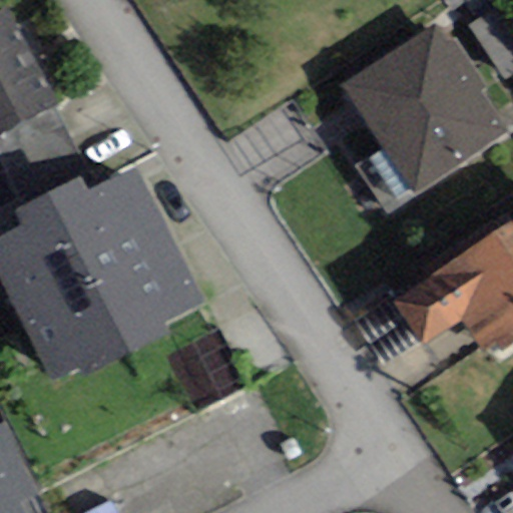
[(56,103),(6,7),(0,10),(0,132),(50,106),(56,103)]
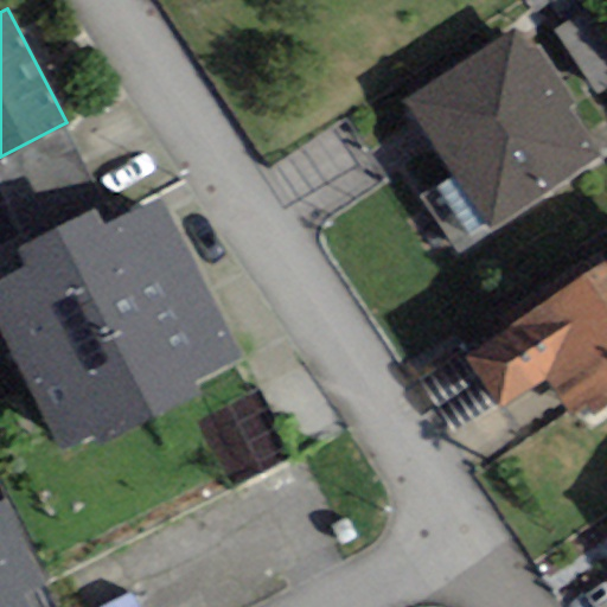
[(606,34),(588,8),(554,32),(598,95),(606,88),(606,34)]
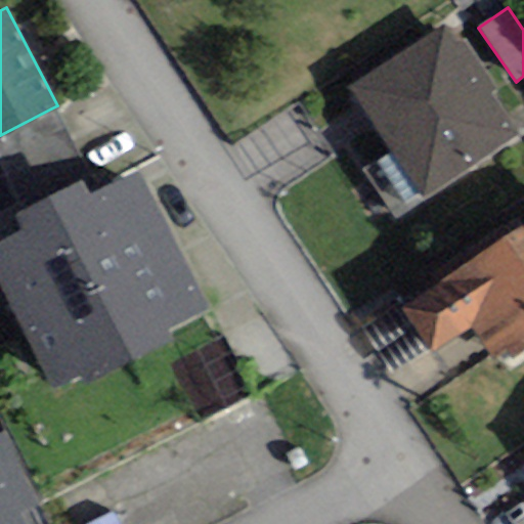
[(442,24),(348,87),(423,198),(518,133),(490,93),(498,89),(464,39),(456,44),(442,24)]
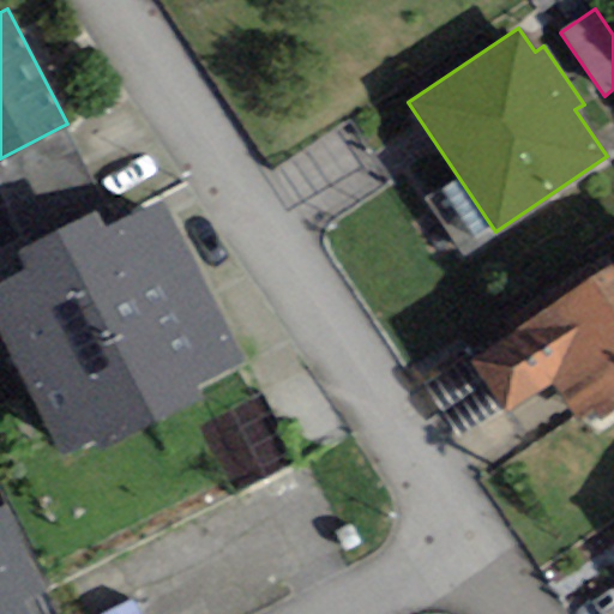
[(60,127),(0,158),(0,196),(26,248),(95,212),(103,210),(60,127)]
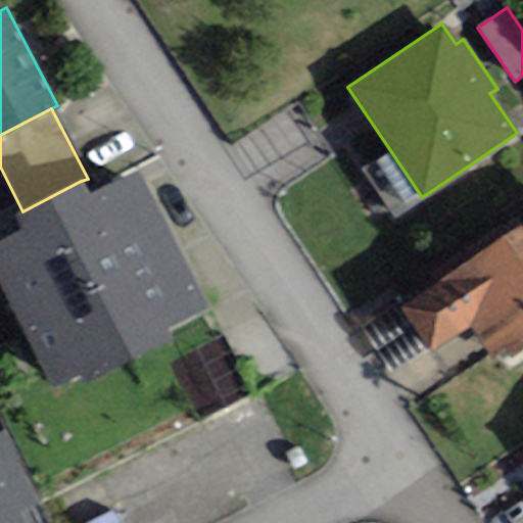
[(89,371),(93,380),(173,338),(169,329),(206,310),(134,173),(89,196),(81,181),(22,211),(15,216),(24,230),(0,241),(0,287),(53,389),(89,371)]
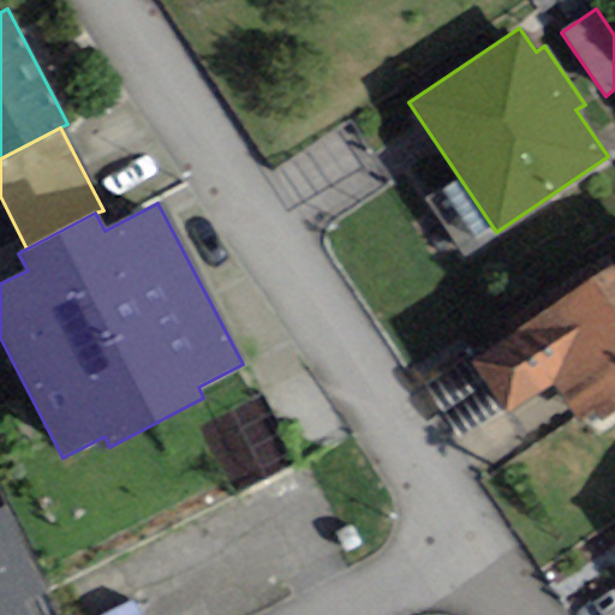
[(614,266),(465,363),(465,365),(496,413),(502,422),(556,387),(585,431),(614,412),(614,266)]
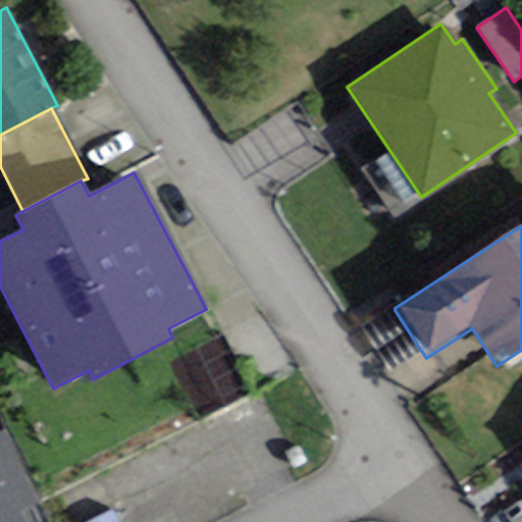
[(421,351),(395,310),(363,331),(388,371),(421,351)]
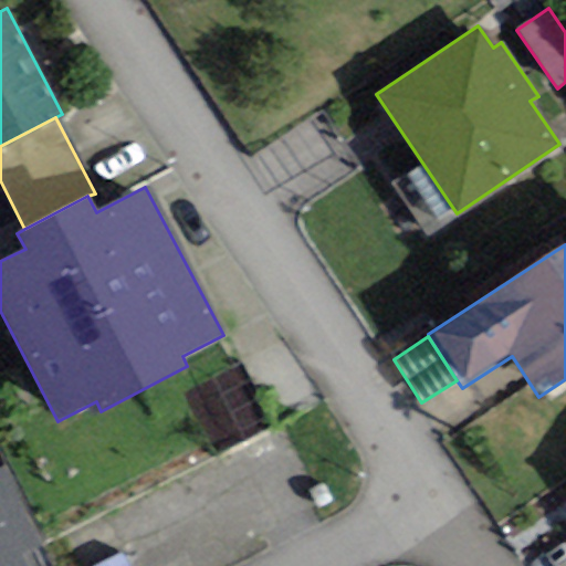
[(3,465),(0,465),(0,565),(29,565),(24,555),(43,546),(3,465)]
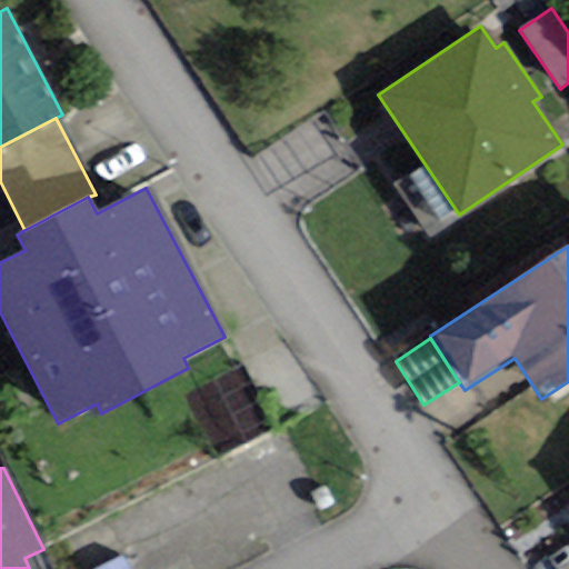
All buildings are outlined.
